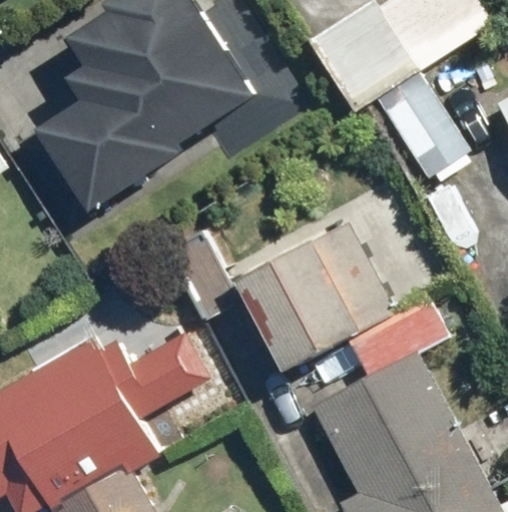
[(81,98),(25,132),(80,223),(206,147),(196,131),(255,96),(196,0),(108,0),(65,26),(87,63),(67,75),(81,98)]
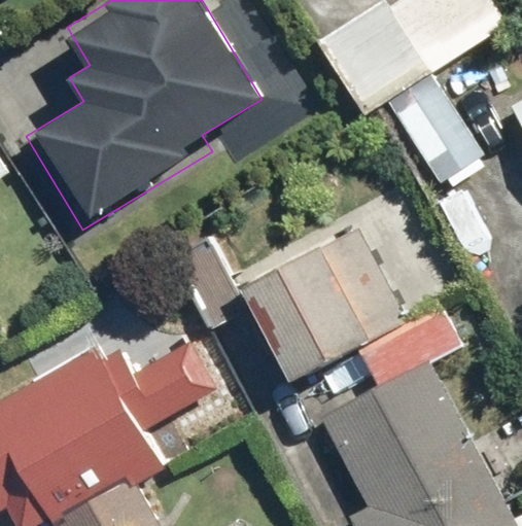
[(398,0),(389,6),(385,0),(384,0),(319,41),(366,114),(505,26),(487,0),(398,0)]
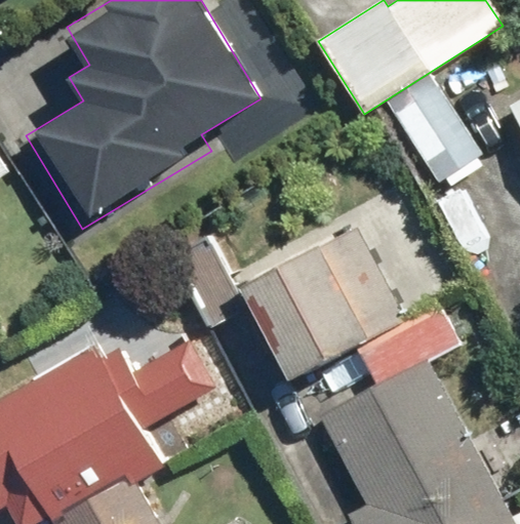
[(433,81),(390,110),(438,182),(481,154),(433,81)]
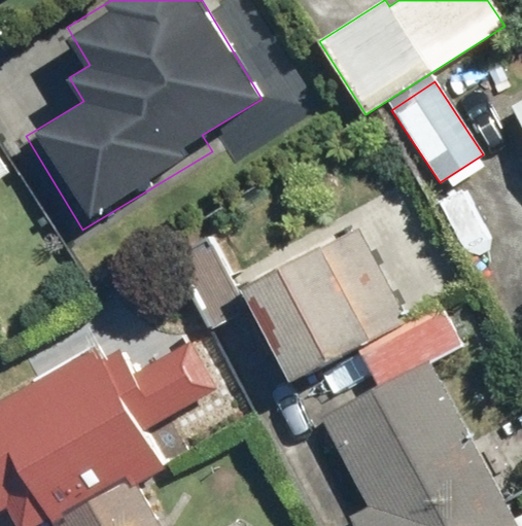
[(521,99),(510,106),(521,127),(521,99)]
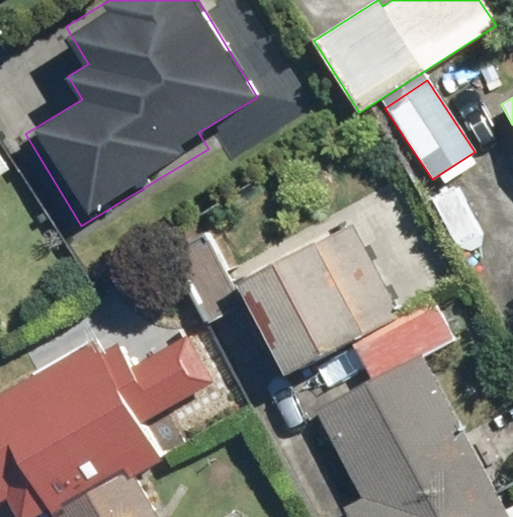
[(347,221),(238,281),(289,373),(399,314),(347,221)]
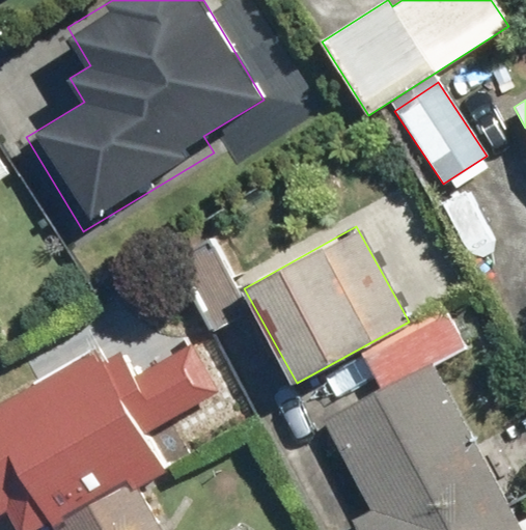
[(210,238),(171,258),(211,331),(249,310),(210,238)]
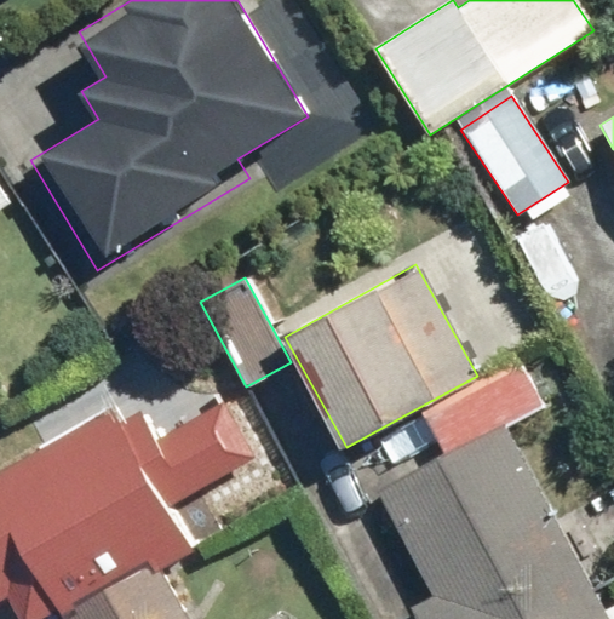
[(442,451),(373,487),(430,595),(411,605),(417,618),(609,618),(509,428),(541,410),(516,361),(422,412),(442,451)]
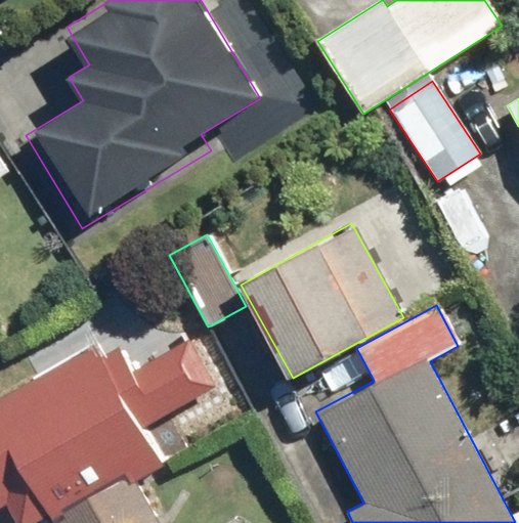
[(37,522),(47,518),(49,522),(162,522),(138,480),(165,466),(143,428),(160,420),(120,349),(102,358),(95,346),(0,398),(0,508),(6,505),(15,522),(37,522)]
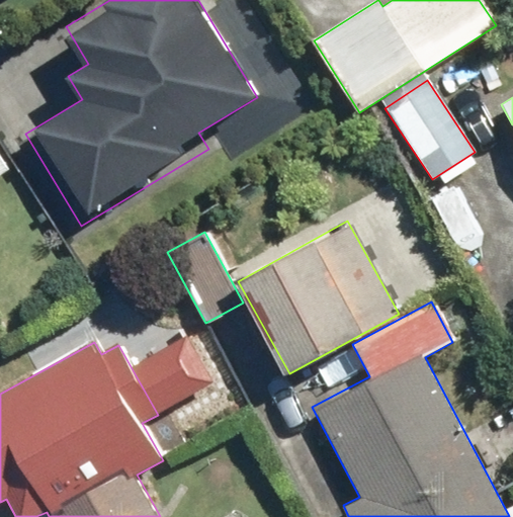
All buildings are outlined.
